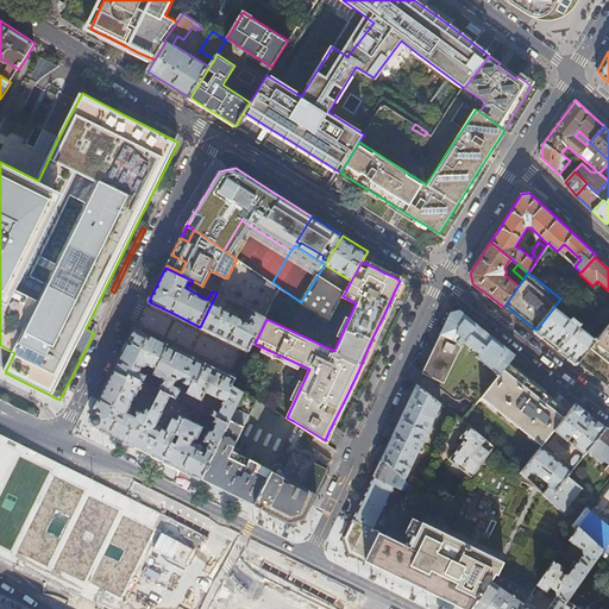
[(319,274),(301,302),(328,321),(343,296),(346,290),(319,274)]
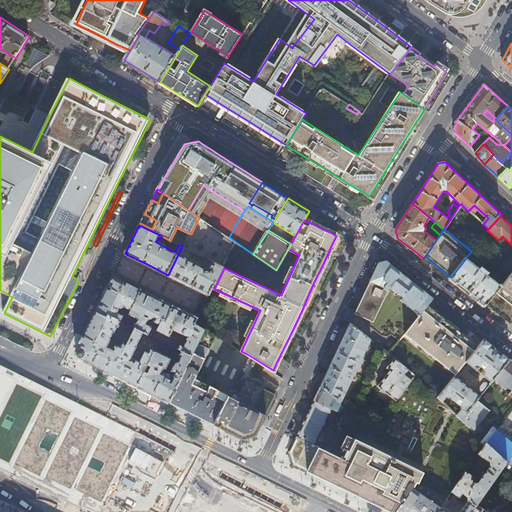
[(224,268),(225,268),(213,262),(208,270),(202,271),(201,268),(194,264),(195,262),(182,256),(186,248),(182,246),(168,275),(185,283),(210,295),(214,289),(224,268)]
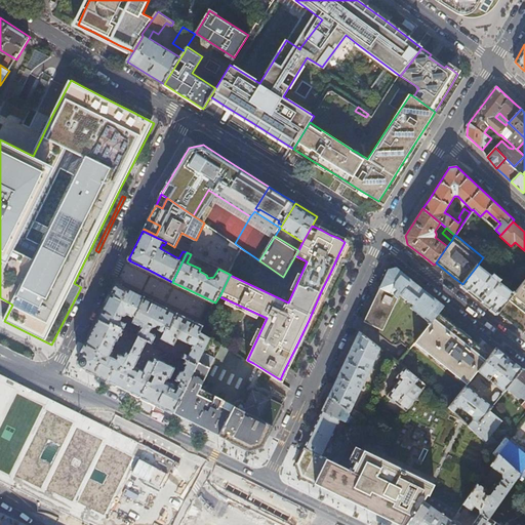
[(462,284),(460,286),(497,315),(510,299),(516,291),(514,290),(513,291),(500,282),(501,279),(494,273),(492,275),(478,265),(462,284)]
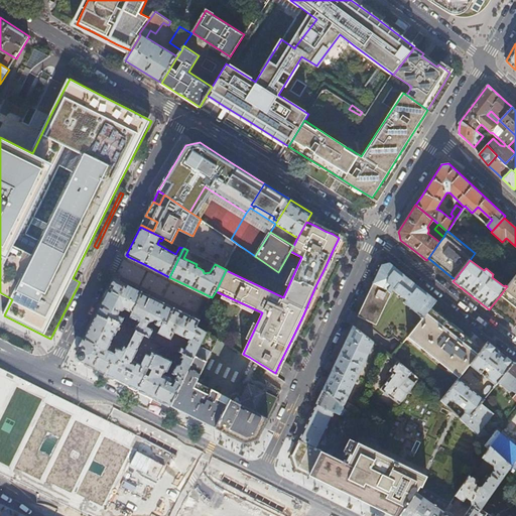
[(431,307),(435,302),(436,300),(390,263),(387,264),(383,265),(375,280),(367,299),(364,304),(358,316),(376,325),(387,300),(388,301),(391,298),(393,295),(391,293),(394,289),(404,298),(400,303),(403,305),(405,303),(422,318),(431,307)]
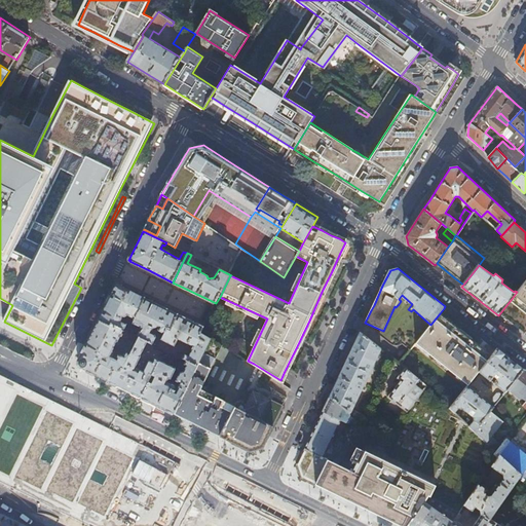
[(525,279),(517,292),(511,300),(523,309),(525,311),(525,279)]
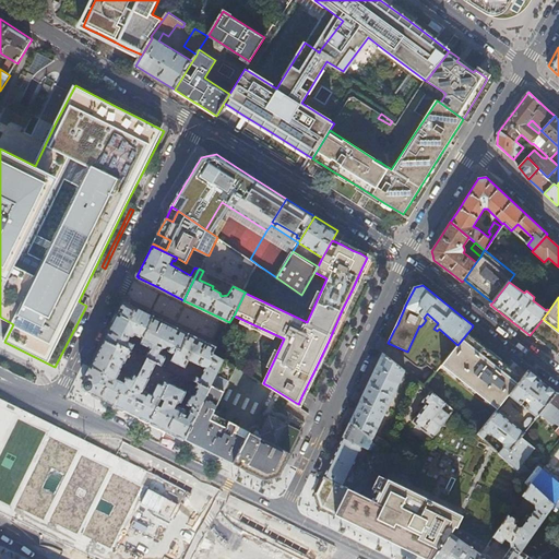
[(143,337),(154,316),(139,307),(127,301),(125,301),(106,340),(118,346),(120,343),(132,349),(134,343),(129,340),(130,336),(134,334),(135,333),(143,337)]
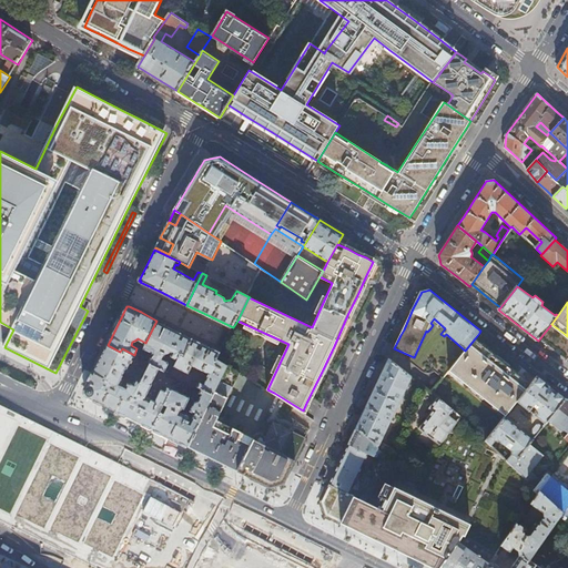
[(184,355),(192,338),(171,327),(156,321),(145,343),(143,347),(151,352),(152,354),(149,362),(150,363),(160,367),(165,371),(169,363),(168,359),(164,357),(166,353),(170,352),(173,353),(172,354),(173,356),(179,358),(181,354),(184,355)]
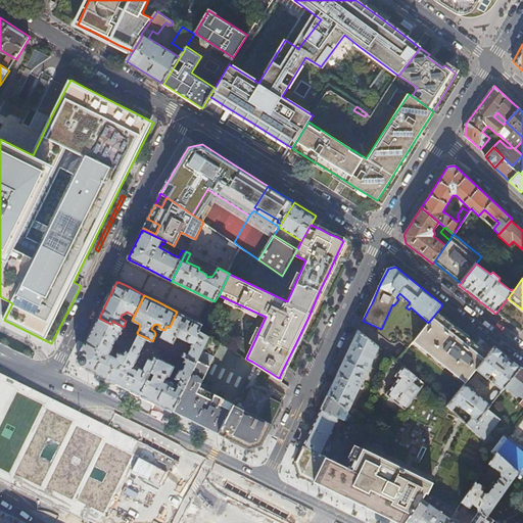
[(199,331),(203,324),(186,316),(177,312),(170,327),(167,326),(164,330),(160,336),(175,343),(179,336),(193,344),(189,353),(185,351),(182,357),(185,358),(196,364),(209,336),(199,331)]
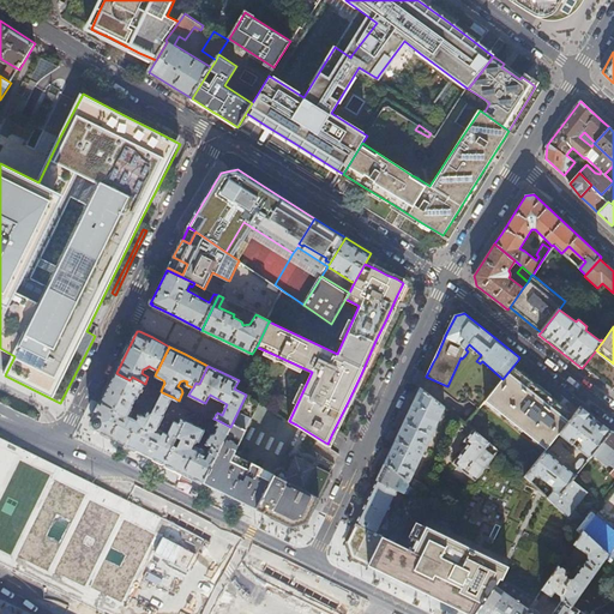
[(545,391),(513,366),(503,379),(485,401),(510,421),(516,426),(546,450),(559,433),(575,415),(545,391)]
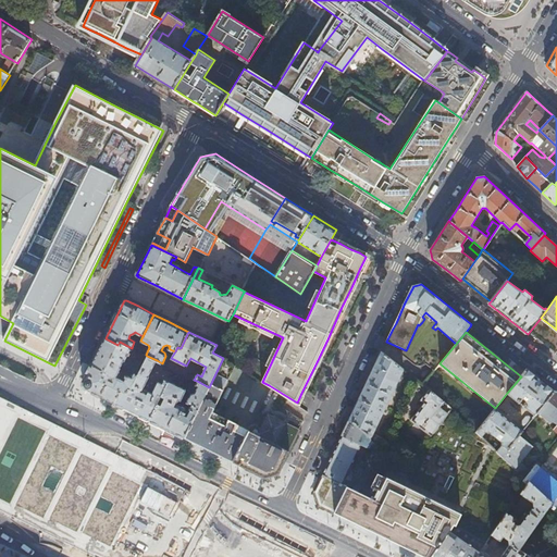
[(118,345),(106,338),(84,381),(87,388),(115,403),(121,391),(126,393),(128,390),(131,391),(141,367),(137,364),(133,375),(127,373),(125,379),(121,376),(121,375),(121,374),(121,373),(121,372),(120,372),(120,371),(119,371),(124,360),(125,361),(132,348),(120,342),(118,345)]
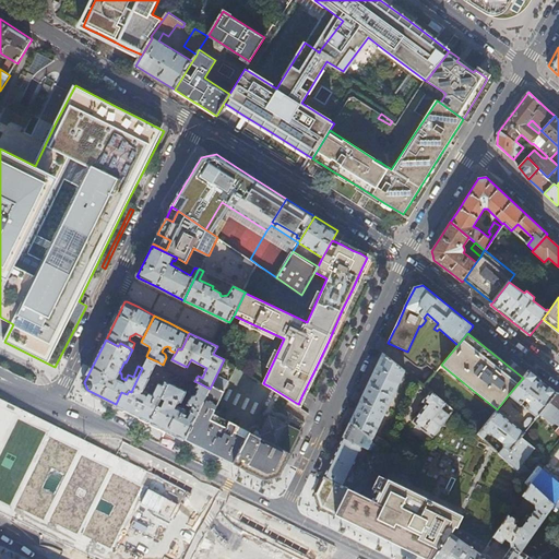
[(405,370),(383,353),(376,369),(359,403),(351,423),(371,440),(405,370)]
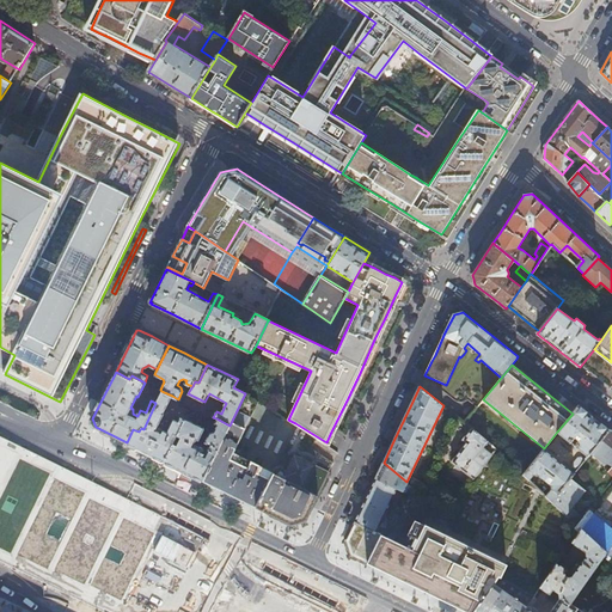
[(165,461),(187,418),(181,416),(178,421),(173,418),(166,432),(158,427),(165,412),(164,412),(172,396),(161,391),(155,403),(144,429),(141,428),(139,432),(133,429),(127,442),(165,461)]
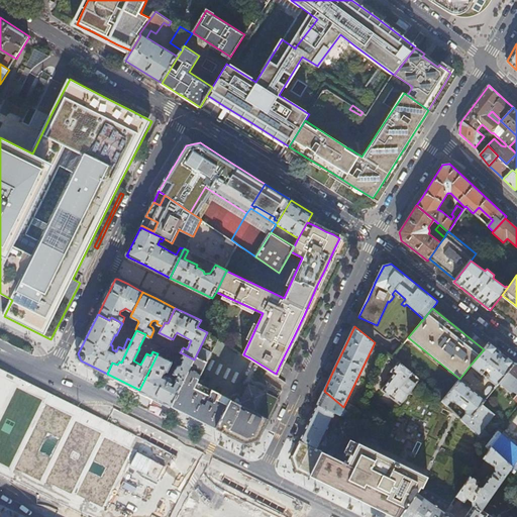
[(198,383),(218,339),(207,332),(194,359),(172,406),(216,428),(230,399),(233,394),(237,385),(225,379),(218,393),(198,383)]
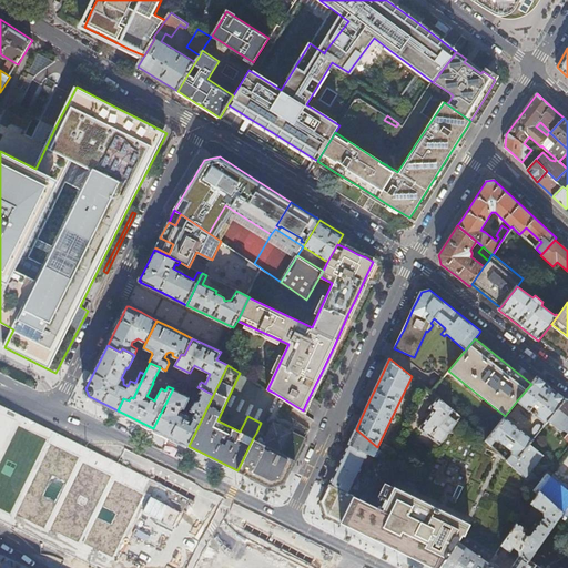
[(537,376),(536,377),(531,384),(517,401),(524,406),(523,407),(528,412),(529,411),(546,424),(547,421),(565,398),(537,376)]
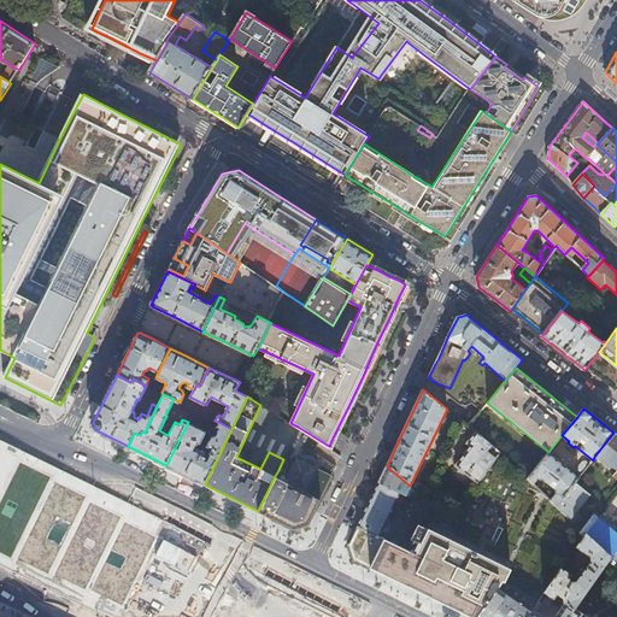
[(194,480),(205,485),(231,429),(218,422),(217,425),(217,428),(218,429),(216,435),(211,438),(206,446),(211,448),(207,457),(194,450),(198,444),(200,445),(206,432),(192,423),(193,419),(189,418),(188,422),(166,465),(184,474),(194,480)]
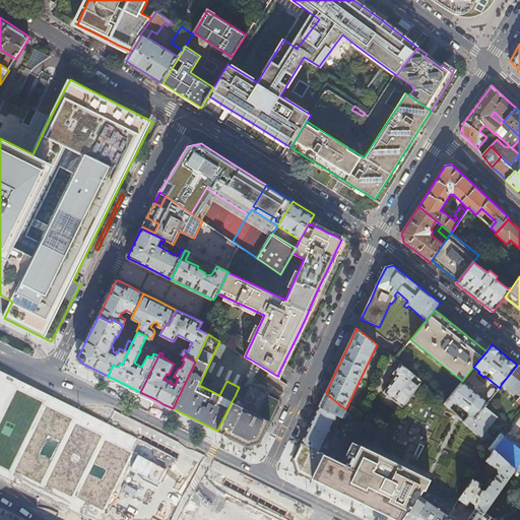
[(414,375),(401,364),(393,373),(396,376),(384,392),(402,406),(417,386),(414,384),(415,383),(411,380),(411,381),(409,380),(414,375)]
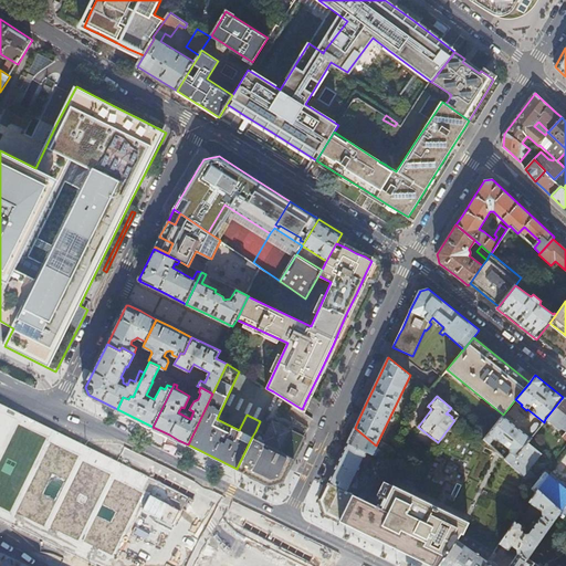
[(313,412),(318,400),(311,397),(306,409),(313,412)]
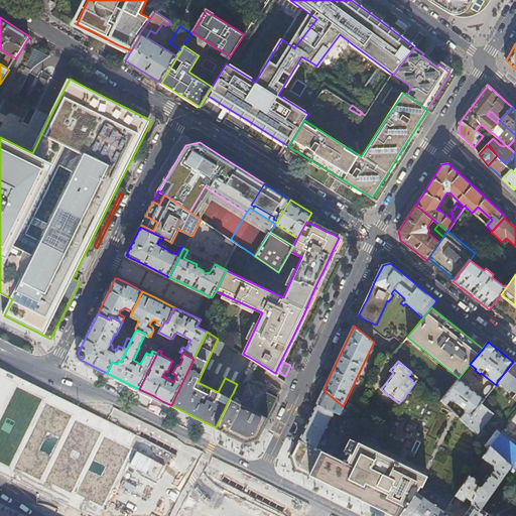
[(515,364),(513,362),(497,382),(510,392),(512,390),(515,393),(515,364)]
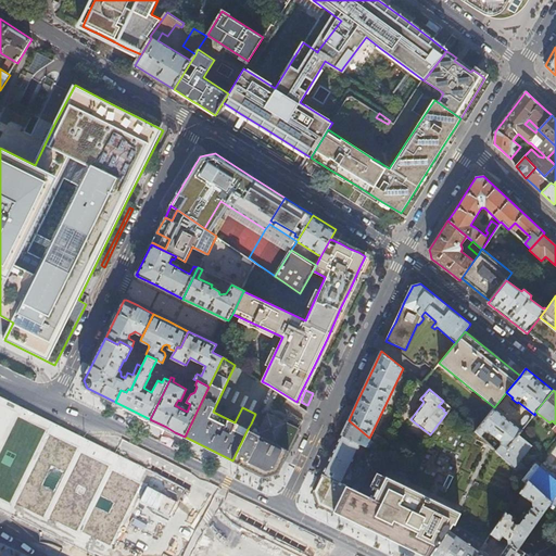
[(494,407),(475,431),(481,436),(483,432),(488,431),(500,441),(501,445),(495,450),(502,455),(518,434),(521,430),(494,407)]
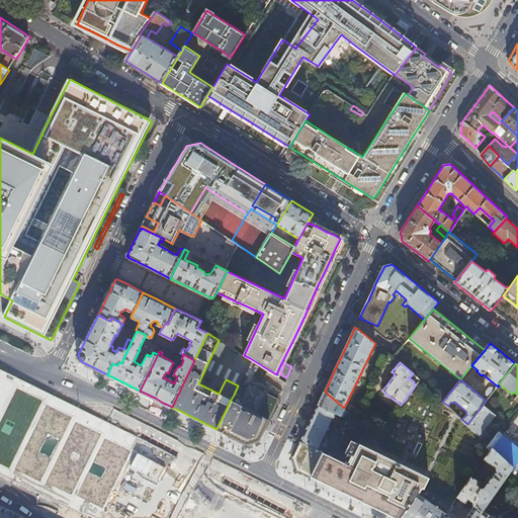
[(217,429),(247,444),(254,442),(260,440),(278,399),(249,384),(240,404),(231,400),(217,429)]
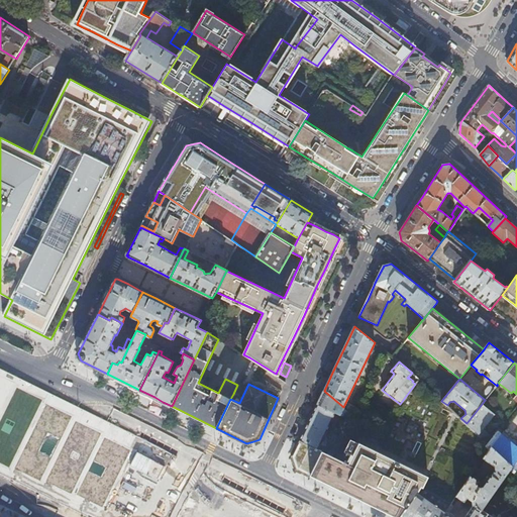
[(485,395),(488,397),(495,388),(492,386),(489,386),(484,392),(485,395)]
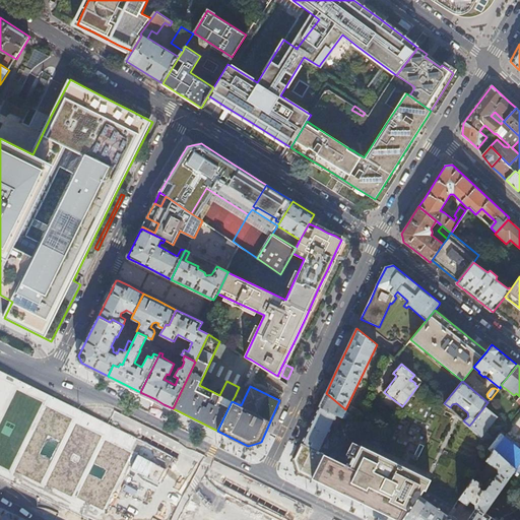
[(337,415),(341,417),(345,409),(326,393),(323,399),(319,407),(337,415)]
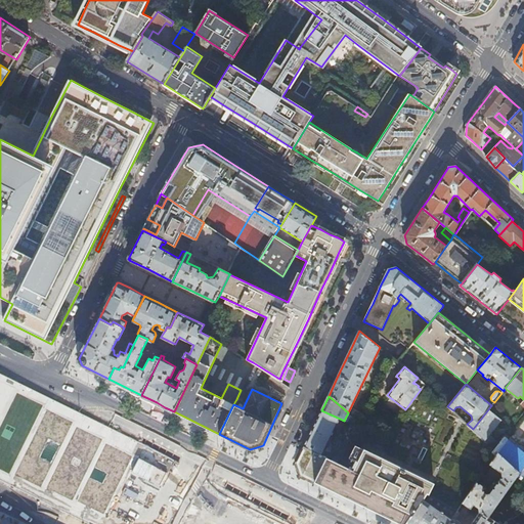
[(492,447),(496,452),(501,445),(489,434),(501,420),(488,409),(473,429),(484,440),(492,447)]
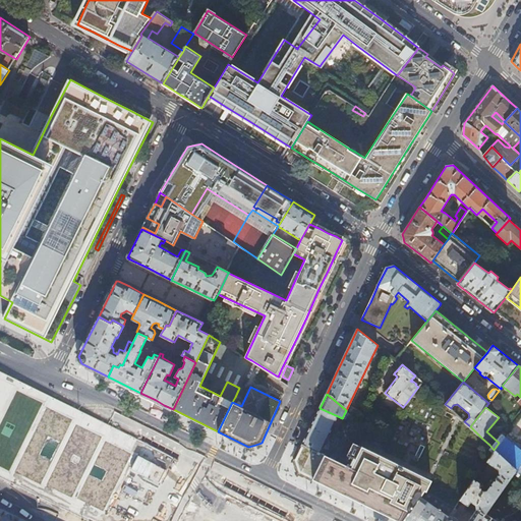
[(315,416),(311,425),(330,435),(338,416),(320,408),(315,416)]
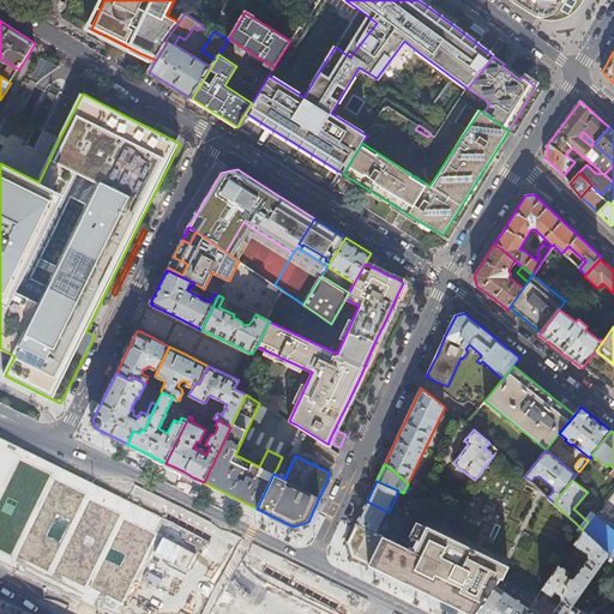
[(389,512),(367,501),(361,515),(356,523),(378,533),(389,512)]
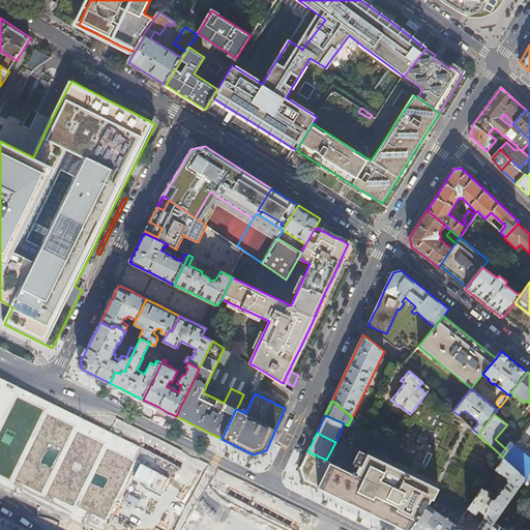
[(507,450),(502,458),(504,459),(525,478),(526,479),(529,475),(529,457),(526,462),(523,459),(525,458),(511,446),(507,450)]
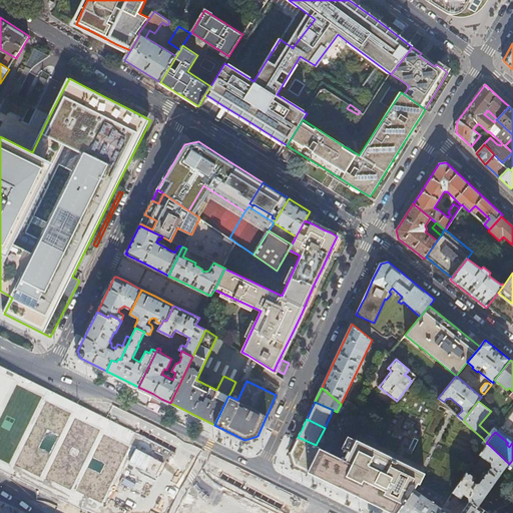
[(325,449),(316,445),(298,437),(290,456),(291,459),(292,463),(337,485),(363,498),(393,512),(397,512),(414,489),(415,490),(420,484),(425,473),(392,457),(365,444),(357,440),(346,461),(324,450),(325,449)]
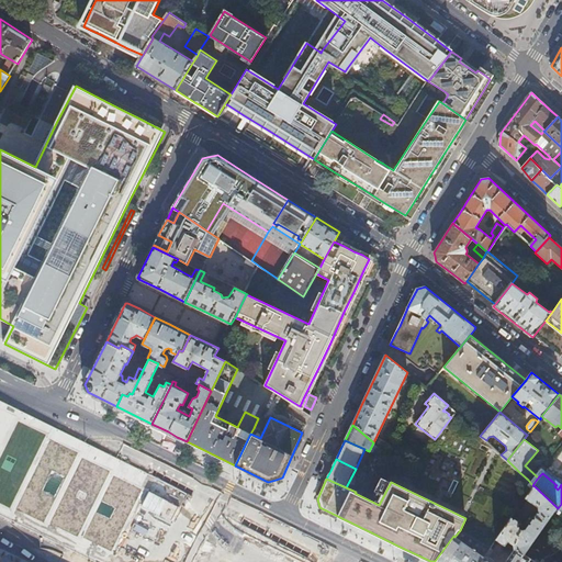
[(557,507),(535,486),(526,498),(538,507),(539,512),(536,516),(535,516),(534,516),(532,517),(531,517),(531,518),(530,519),(529,521),(529,523),(529,525),(527,529),(521,530),(520,529),(521,528),(519,526),(520,524),(512,518),(497,539),(505,546),(506,543),(508,544),(510,542),(514,544),(515,550),(505,561),(496,561),(489,557),(491,554),(489,552),(484,558),(481,561),(518,561),(524,554),(557,507)]
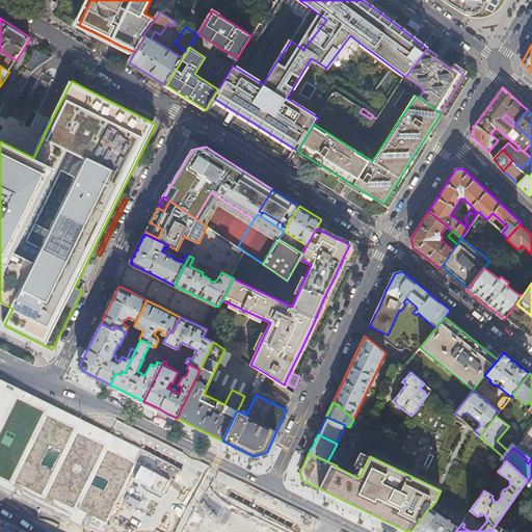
[(411,531),(455,531),(458,528),(430,508),(429,507),(411,531)]
